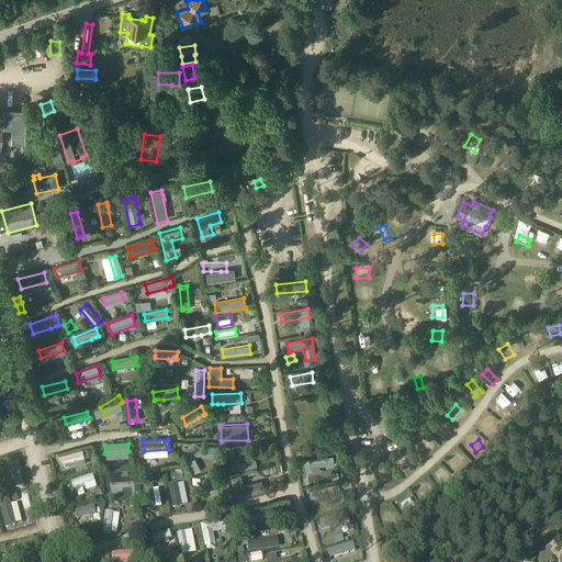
[(197,446),(195,456),(217,457),(218,447),(197,446)]
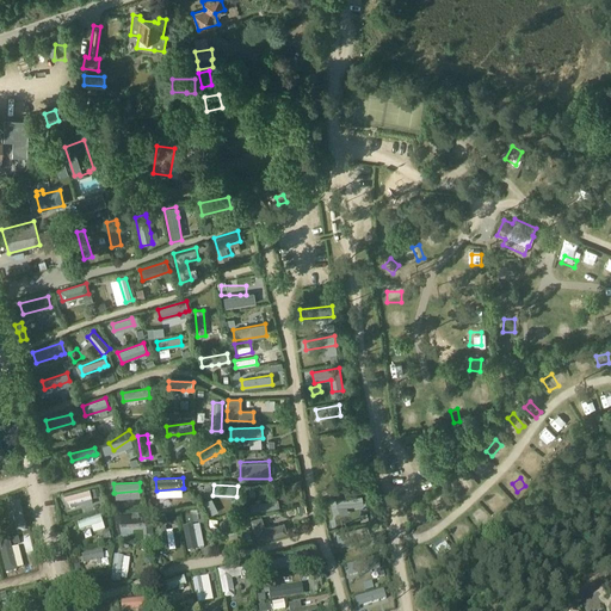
[(90,488),(63,495),(66,505),(67,504),(91,498),(92,498),(90,488)]
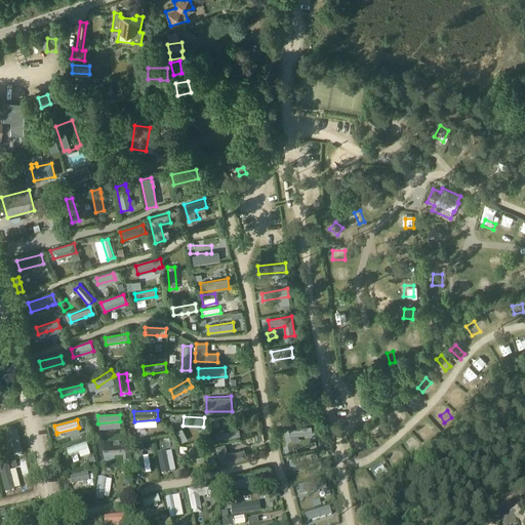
[(311,427),(289,431),(291,439),(313,435),(311,427)]
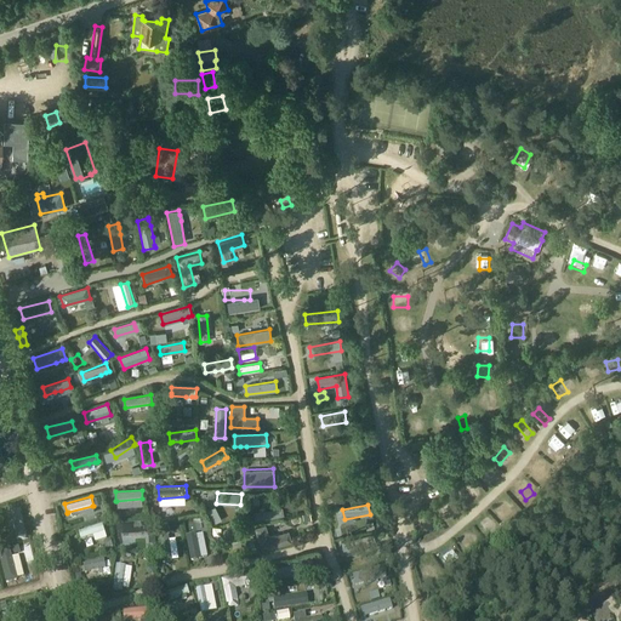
[(451,506),(445,511),(451,522),(459,518),(451,506)]
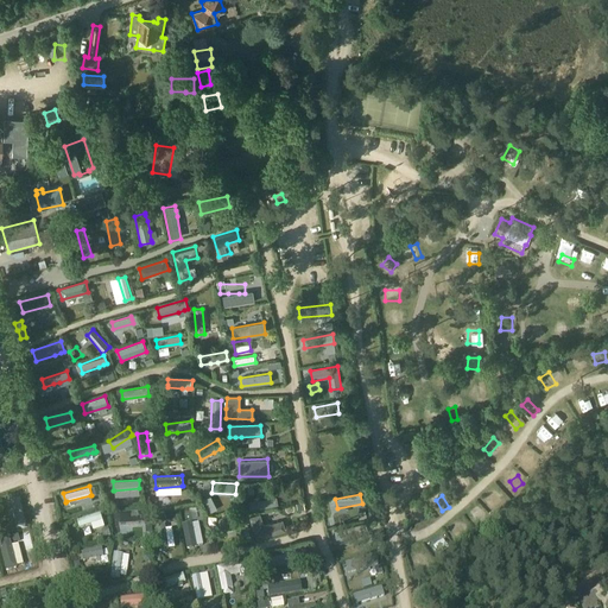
[(254,501),(247,502),(249,511),(278,505),(278,504),(277,496),(260,500),(254,501)]
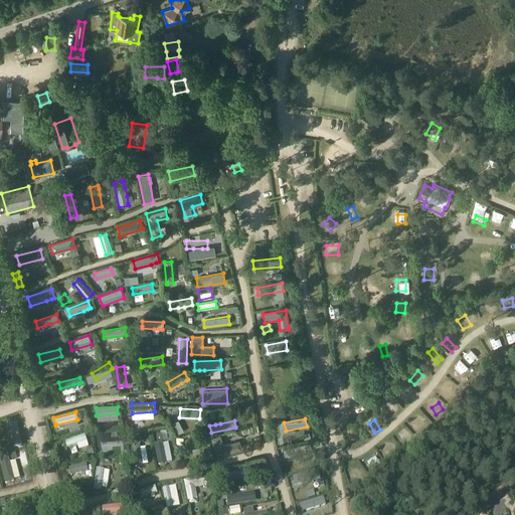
[(16,424),(8,426),(13,449),(21,448),(16,424)]
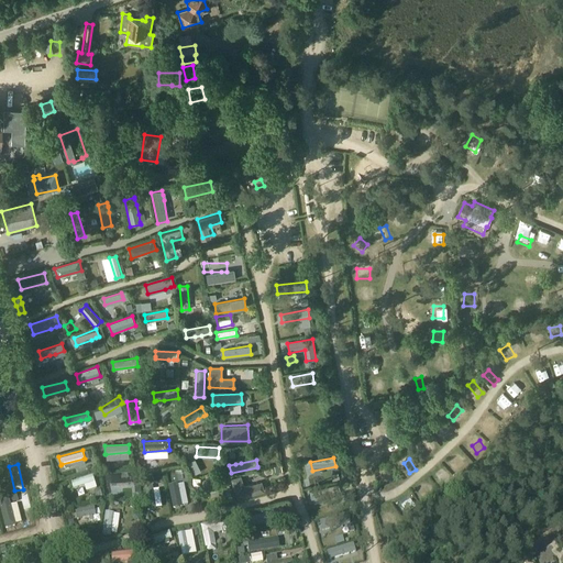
[(223,474),(202,482),(208,495),(228,487),(223,474)]
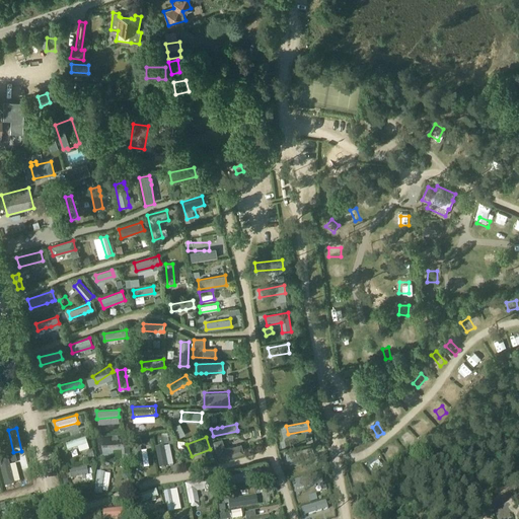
[(219,460),(244,452),(241,443),(226,448),(223,438),(213,441),(219,460)]
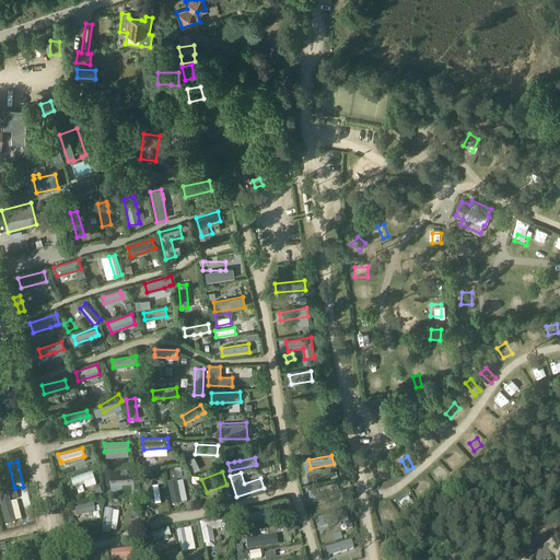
[(91,475),(70,481),(72,487),(72,488),(84,485),(93,481),(91,475)]
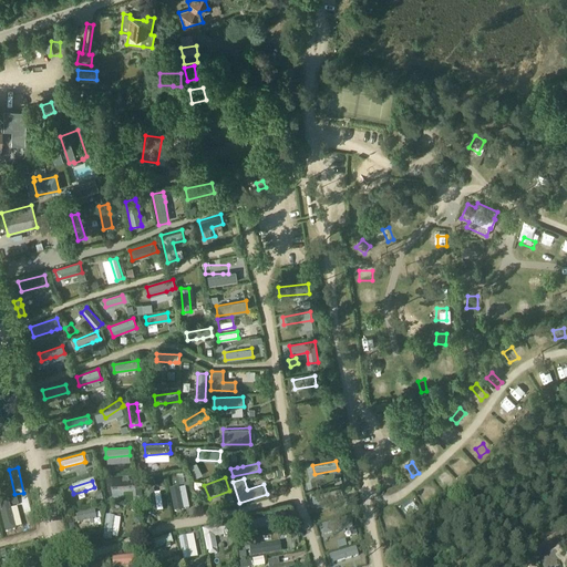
[(340,486),(311,494),(315,504),(343,496),(340,486)]
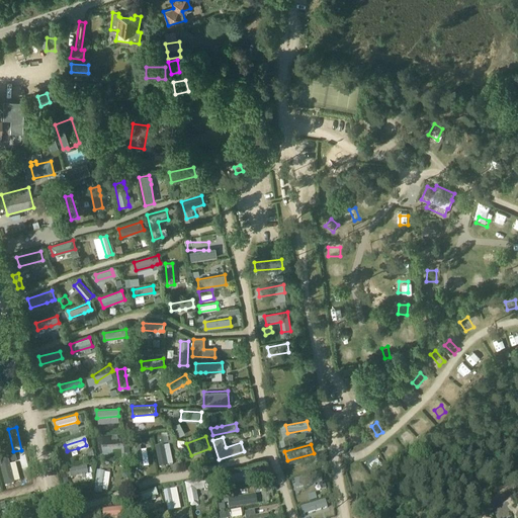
[(163,447),(155,448),(159,469),(167,467),(167,466),(165,459),(163,448),(163,447)]
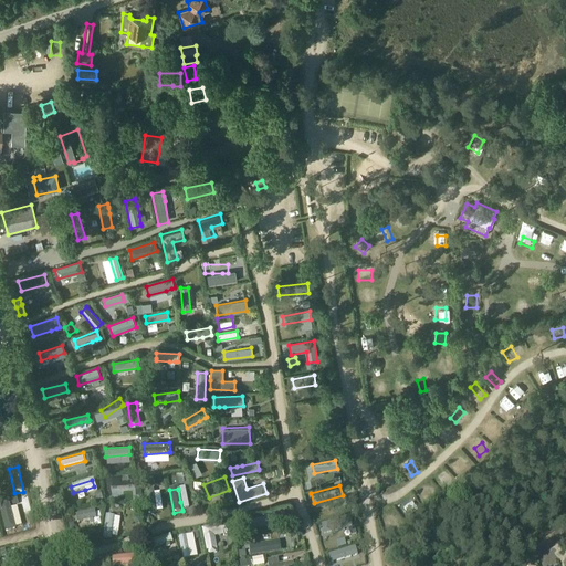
[(153,491),(145,492),(148,515),(156,514),(154,499),(154,495),(153,491)]
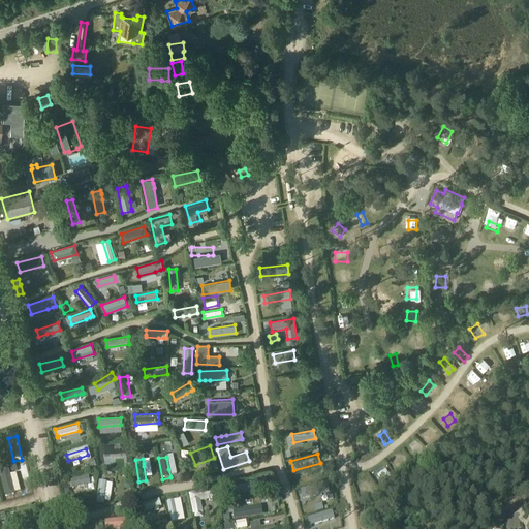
[(212,464),(210,465),(213,472),(219,469),(216,460),(211,462),(212,464)]
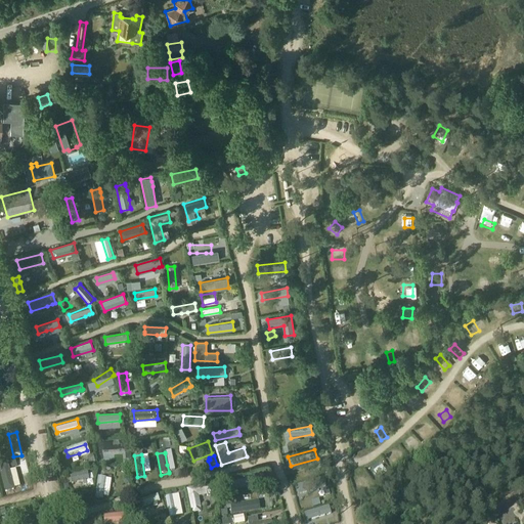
[(8,466),(0,468),(0,473),(5,493),(14,490),(9,472),(8,466)]
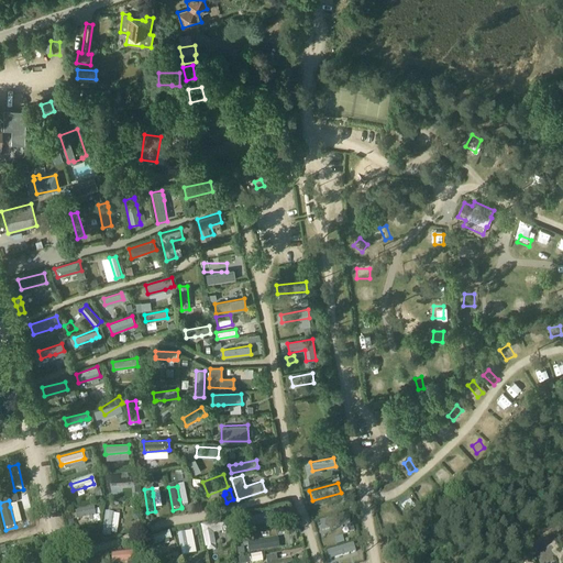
[(94,509),(75,514),(76,521),(96,517),(94,509)]
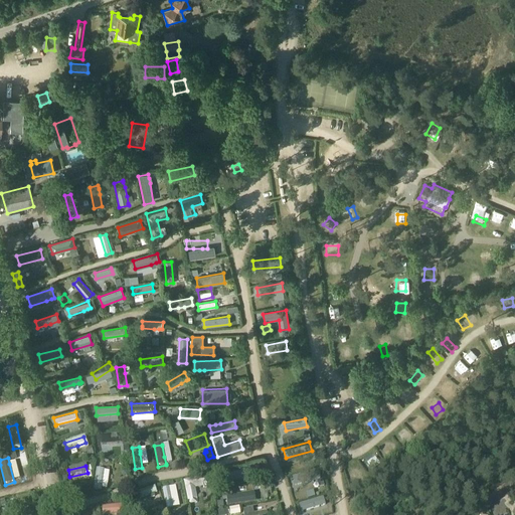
[(96,470),(93,490),(101,491),(102,489),(104,472),(104,471),(96,470)]
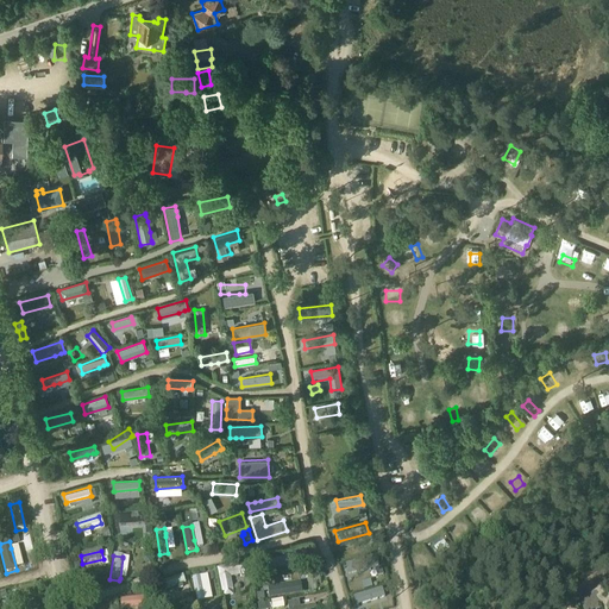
[(295,557),(271,563),(274,572),(297,565),(295,557)]
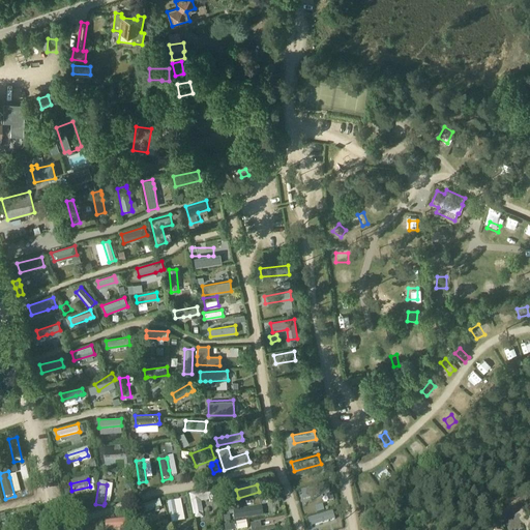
[(327,484),(300,492),(303,501),(329,493),(327,484)]
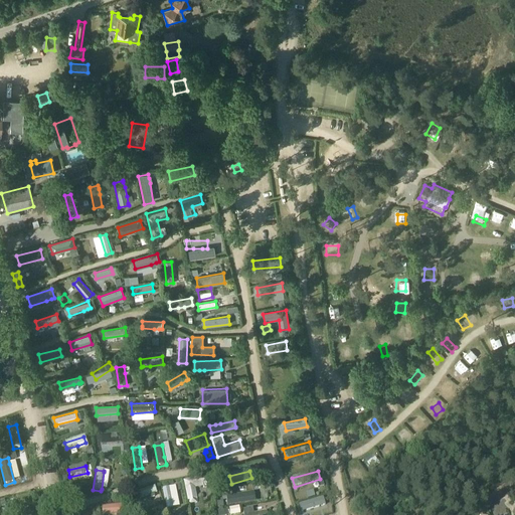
[(205,478),(183,482),(187,505),(197,503),(195,489),(206,487),(205,478)]
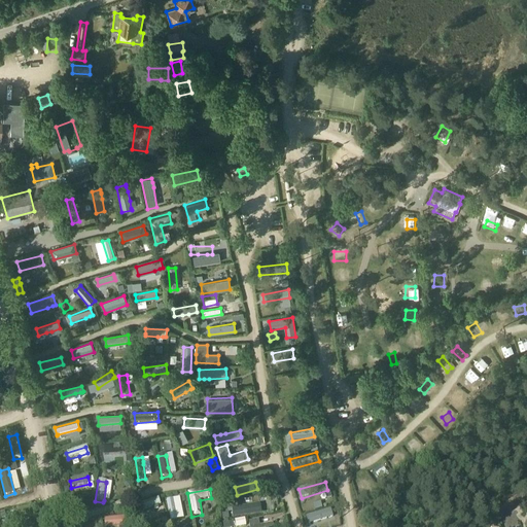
[(157,499),(140,504),(142,511),(152,507),(156,505),(160,504),(157,499)]
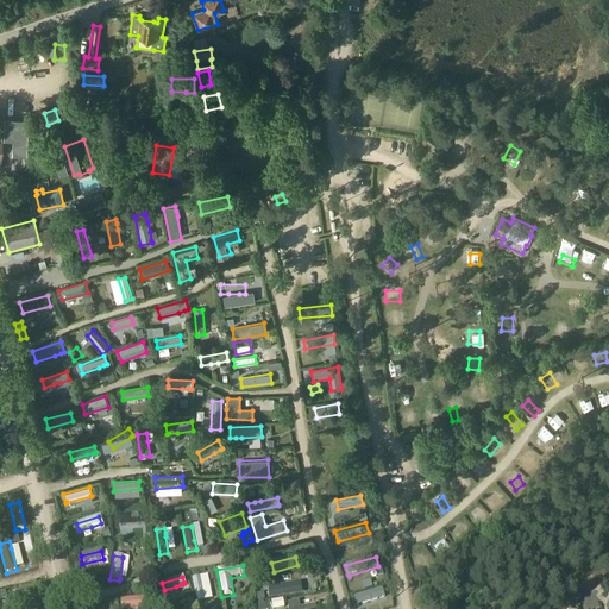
[(592,577),(576,590),(582,597),(583,596),(594,588),(598,584),(592,577)]
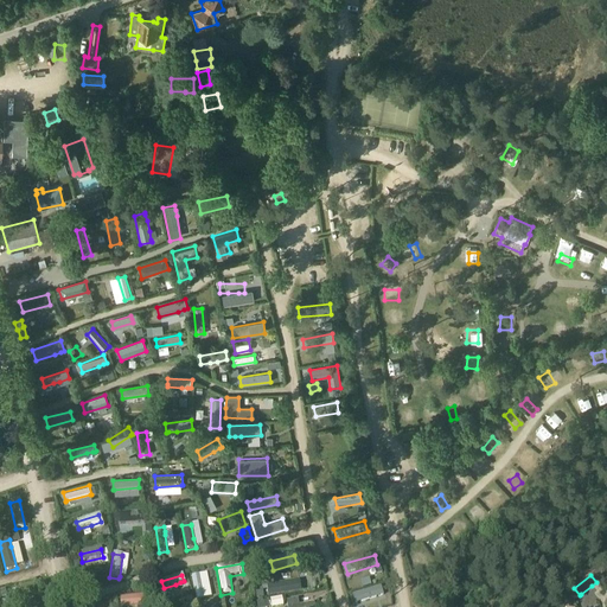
[(198,576),(191,577),(196,601),(203,599),(198,576)]
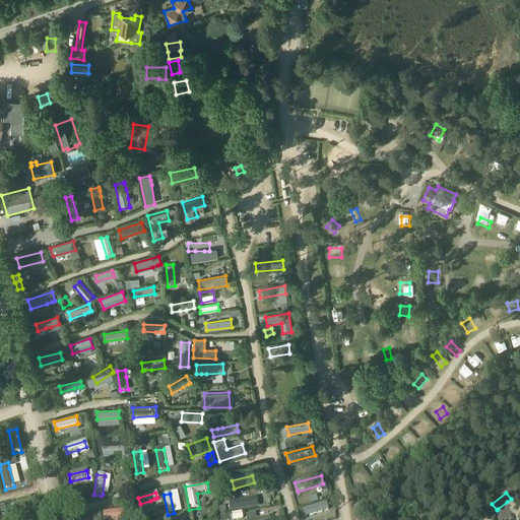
[(300,506),(308,503),(305,494),(297,497),(300,506)]
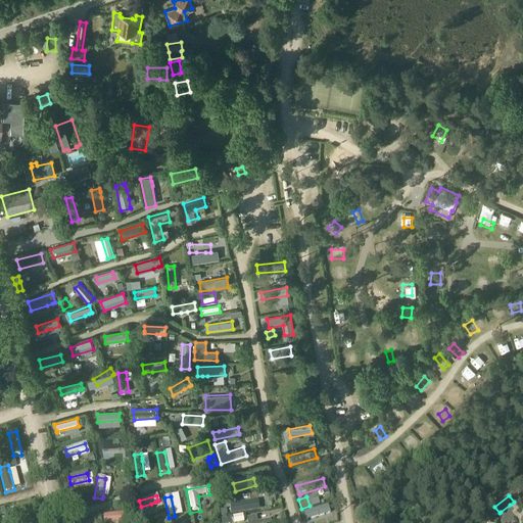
[(257,501),(229,505),(231,515),(258,510),(257,501)]
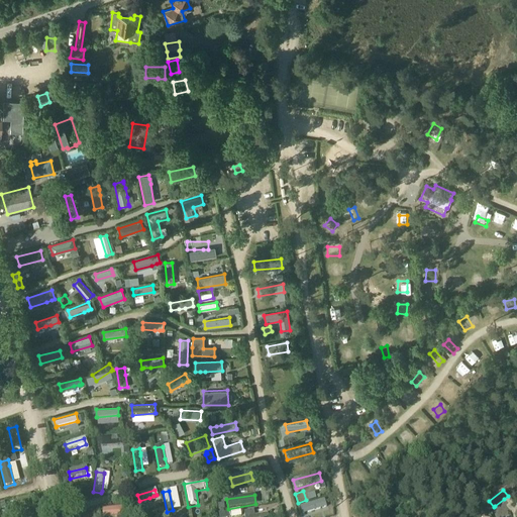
[(324,500),(300,508),(302,515),(326,508),(324,500)]
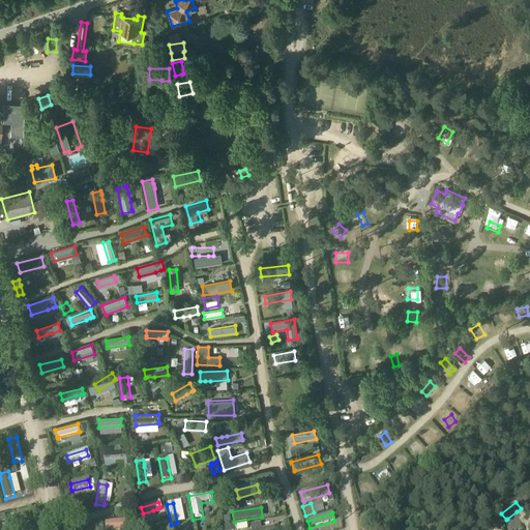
[(125,521),(105,523),(105,529),(120,529),(126,529),(125,521)]
